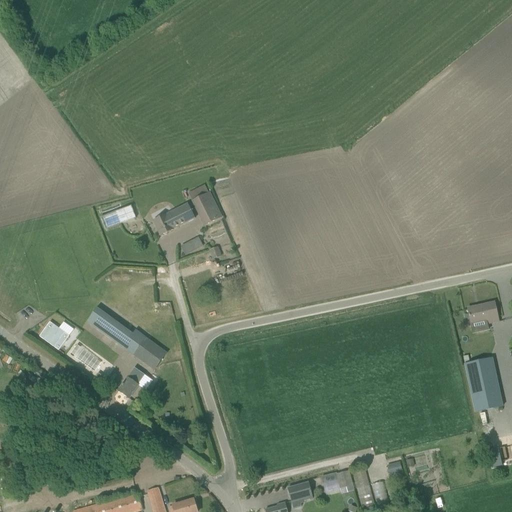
[(193,202),(205,226),(221,218),(209,194),(193,202)]
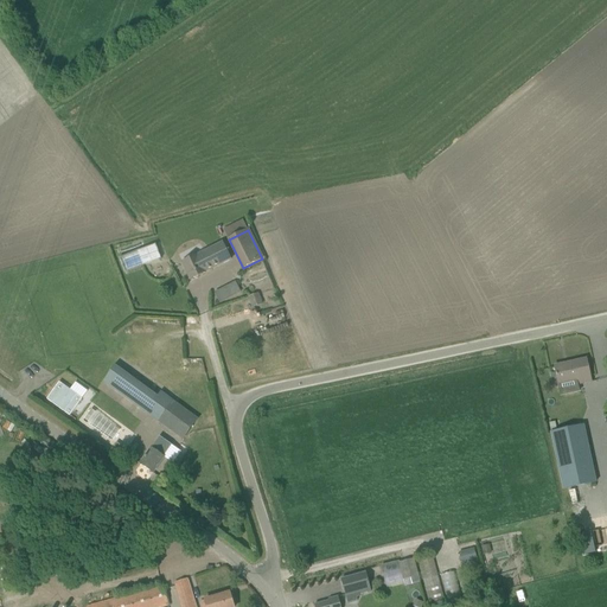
[(222,243),(200,254),(197,246),(190,249),(193,257),(183,263),(191,280),(231,260),(222,243)]
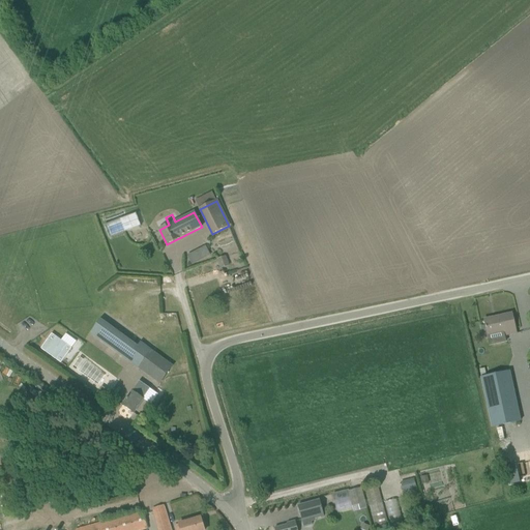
[(109,238),(141,227),(136,213),(105,226),(109,238)]
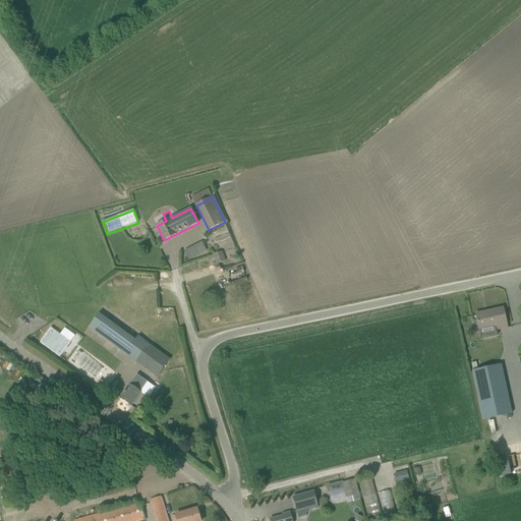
[(225,262),(222,253),(214,256),(217,264),(225,262)]
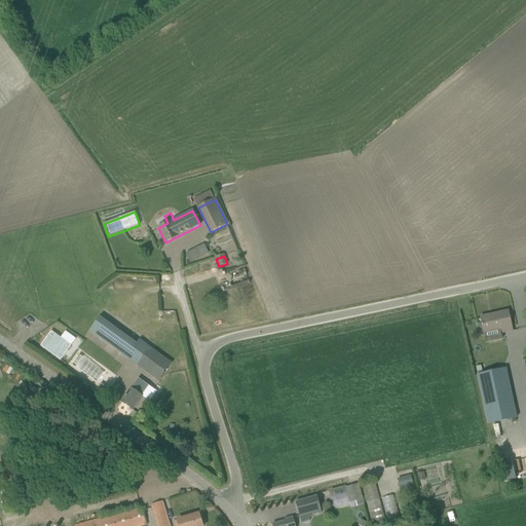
[(513,332),(509,311),(481,317),(484,333),(499,330),(500,334),(513,332)]
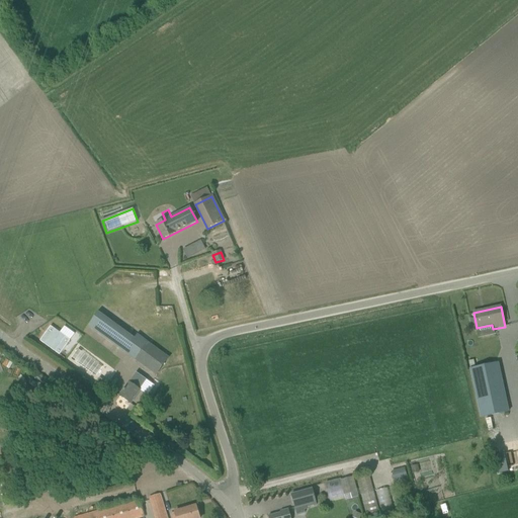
[(47,344),(67,358),(76,345),(56,331),(47,344)]
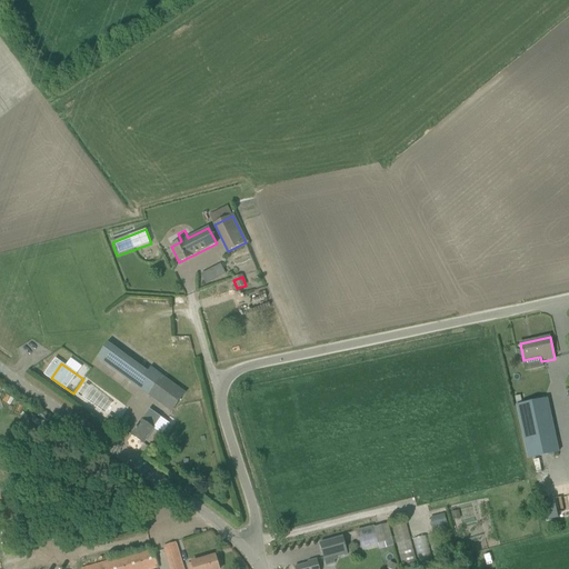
[(162,377),(149,396),(171,411),(185,393),(162,377)]
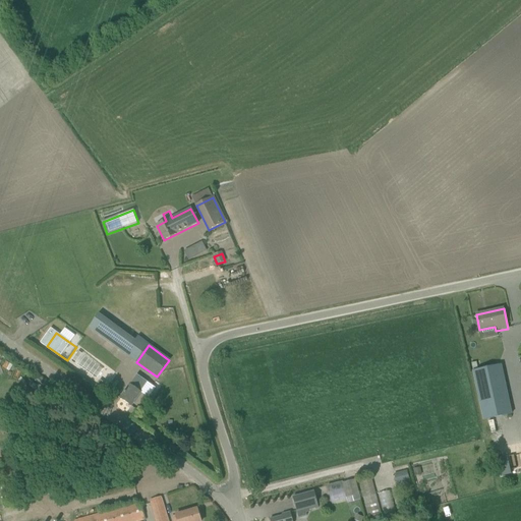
[(476,388),(505,382),(501,364),(472,371),(476,388)]
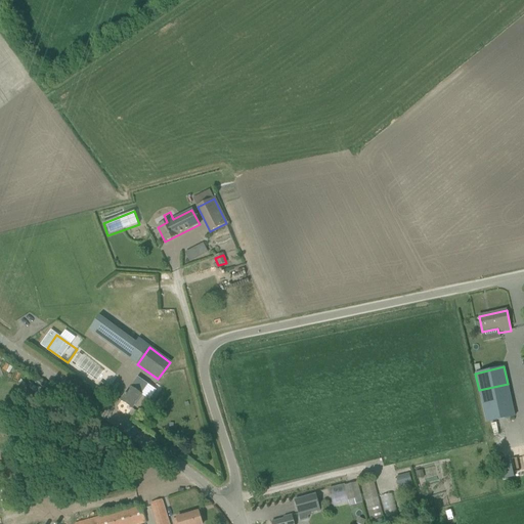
[(137,378),(121,401),(132,408),(141,395),(139,393),(145,384),(137,378)]
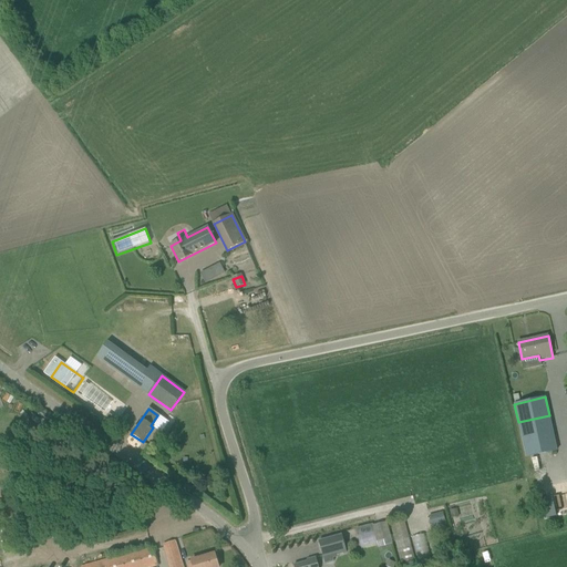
[(119,422),(110,415),(103,424),(112,431),(119,422)]
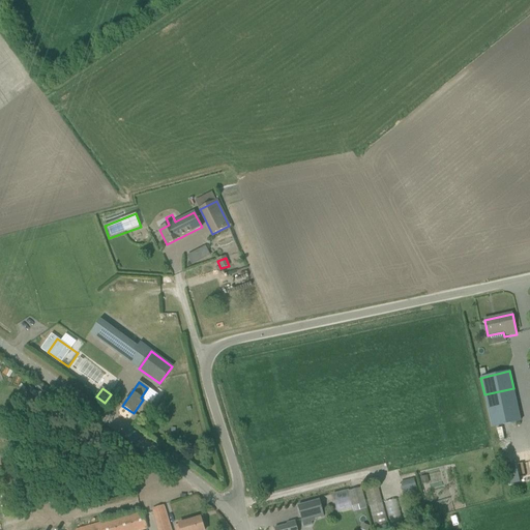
[(414,479),(401,482),(404,493),(416,490),(414,479)]
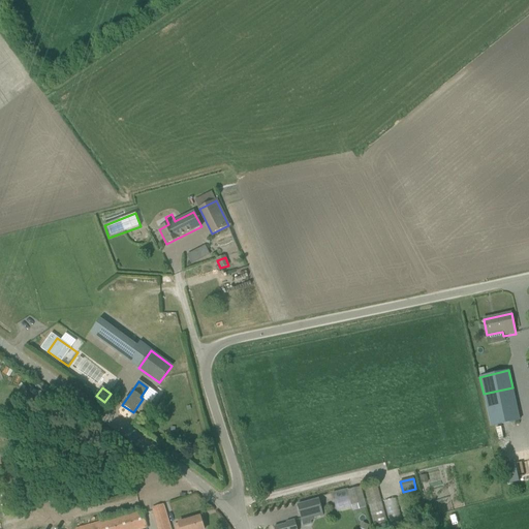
[(380,528),(387,527),(376,484),(364,487),(374,528),(380,528)]
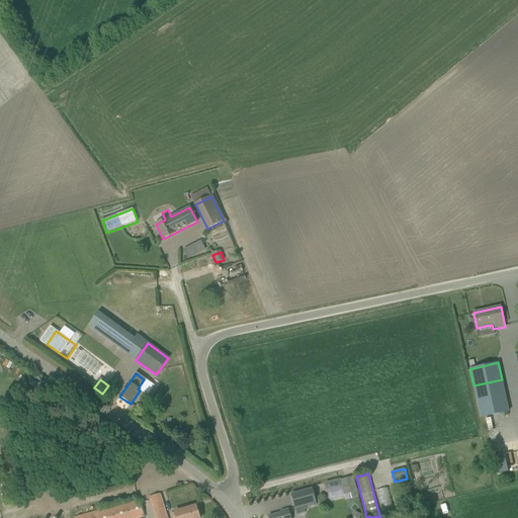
[(313,489),(291,495),(294,509),(308,505),(308,507),(317,505),(313,489)]
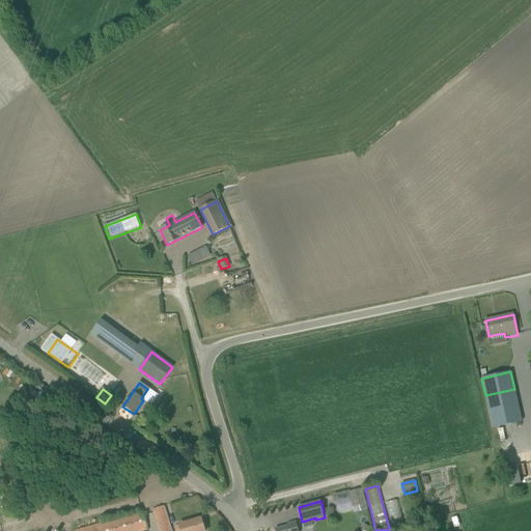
[(170,530),(163,507),(154,509),(160,530),(170,530)]
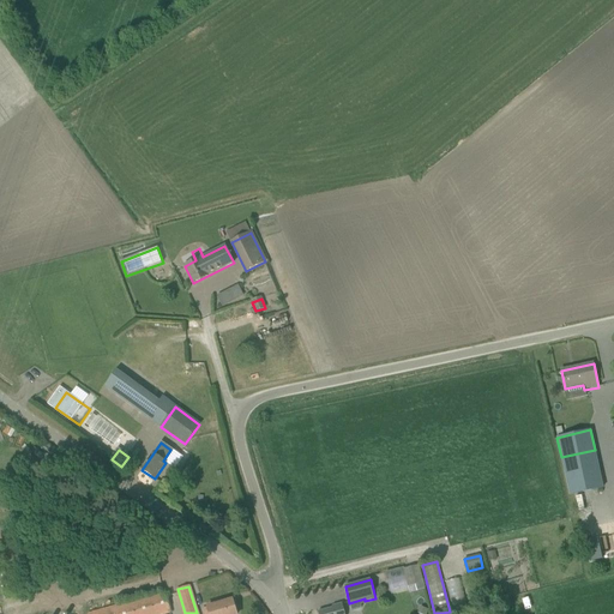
[(88,613),(168,613),(172,613),(166,591),(88,613)]
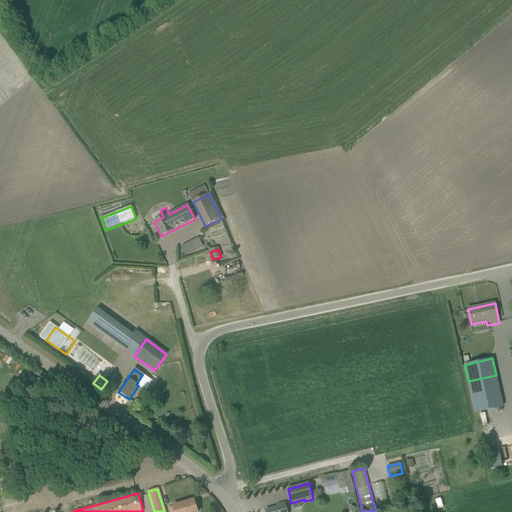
[(197,511),(194,501),(168,508),(169,511),(197,511)]
